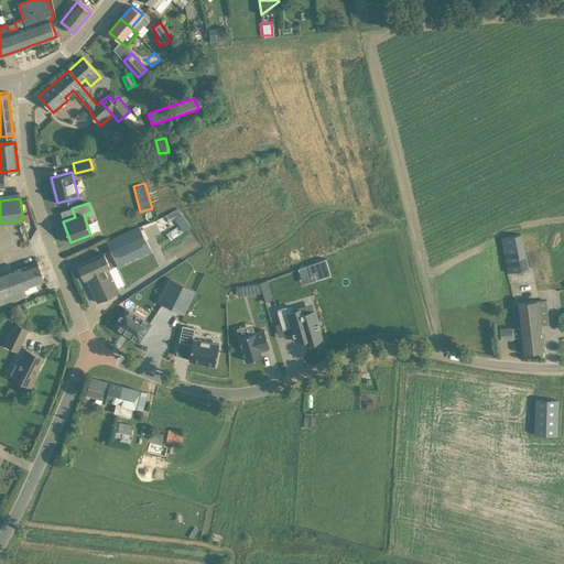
[(182,214),(175,218),(184,231),(191,226),(182,214)]
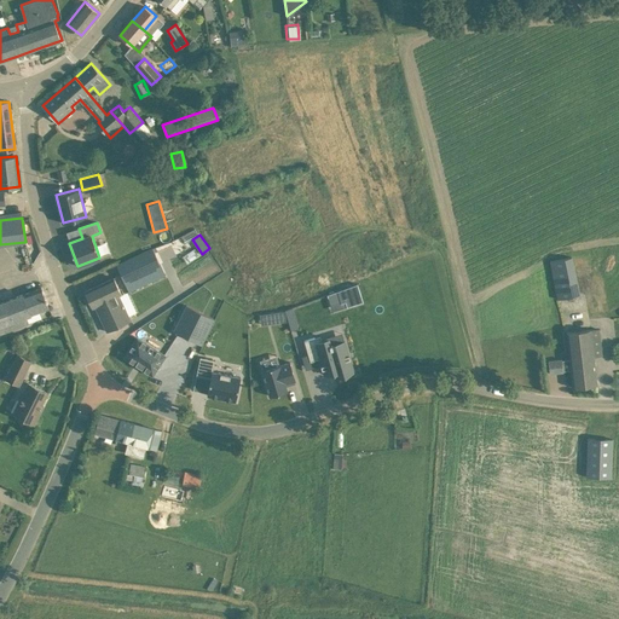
[(128,291),(165,275),(152,248),(116,265),(128,291)]
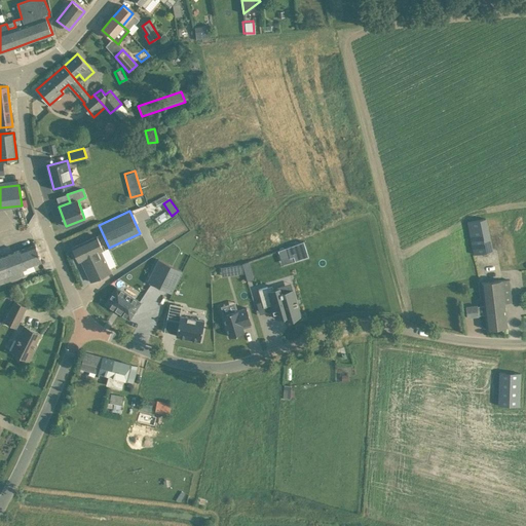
[(492,251),(486,218),(467,222),(474,254),(492,251)]
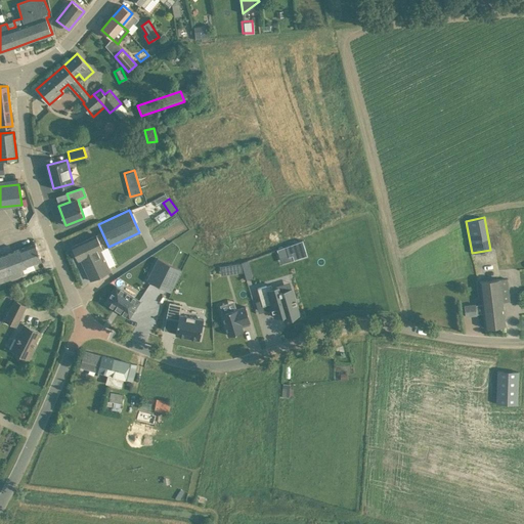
[(79,260),(80,259),(90,280),(111,270),(110,267),(103,256),(102,253),(100,250),(102,249),(96,234),(72,246),(79,260)]
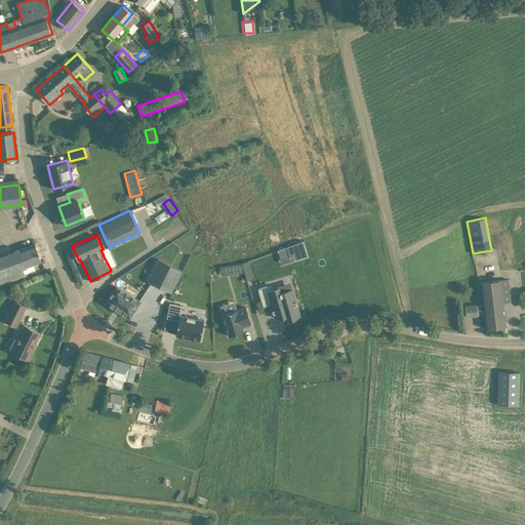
[(303,240),(286,246),(289,256),(293,255),(294,259),(308,255),(303,240)]
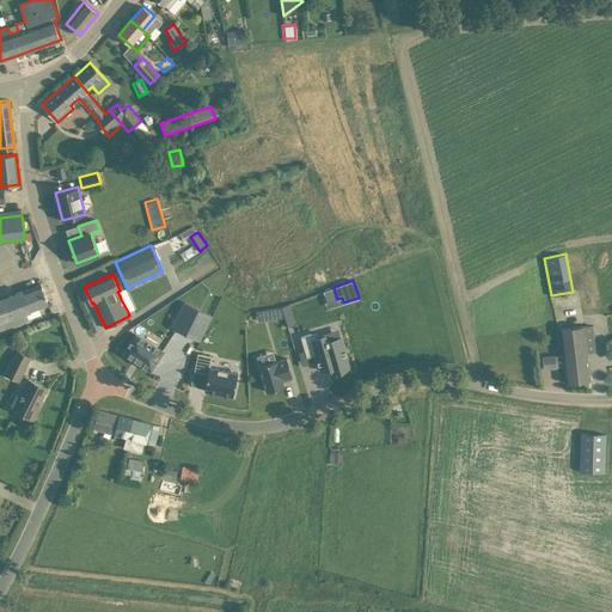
[(0,299),(0,329),(29,319),(26,312),(38,307),(48,304),(41,283),(40,285),(0,299)]
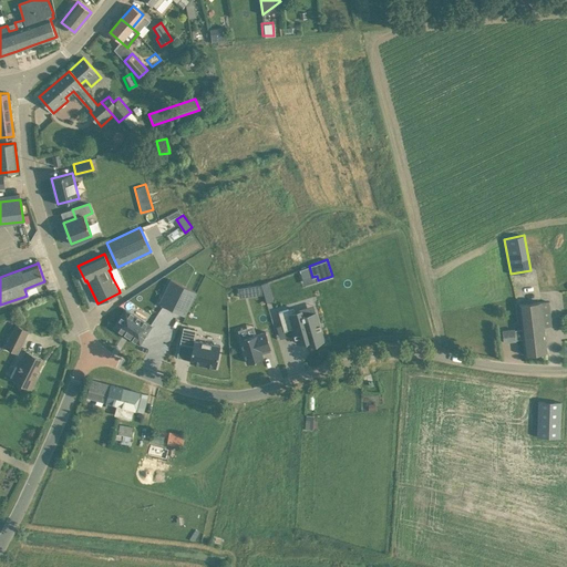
[(288,294),(313,287),(309,267),(284,272),(288,294)]
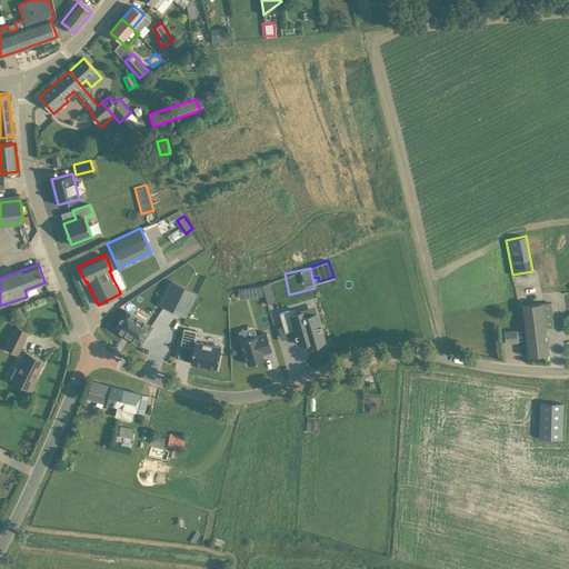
[(175,275),(165,296),(190,309),(200,287),(175,275)]
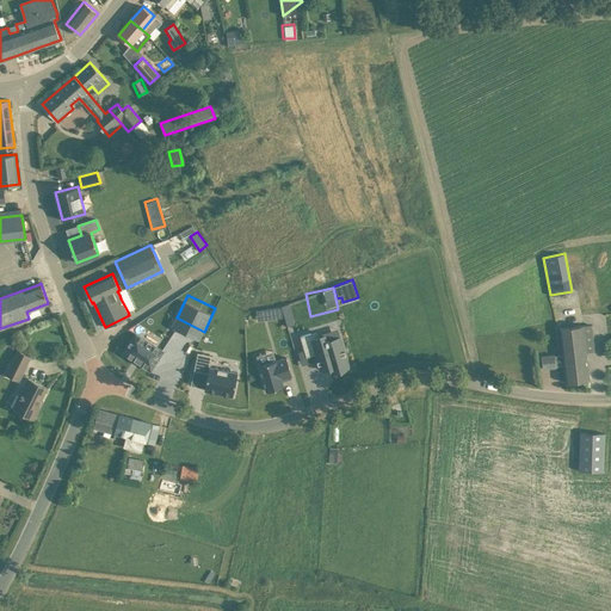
[(282,307),(271,308),(272,319),(283,318),(282,307)]
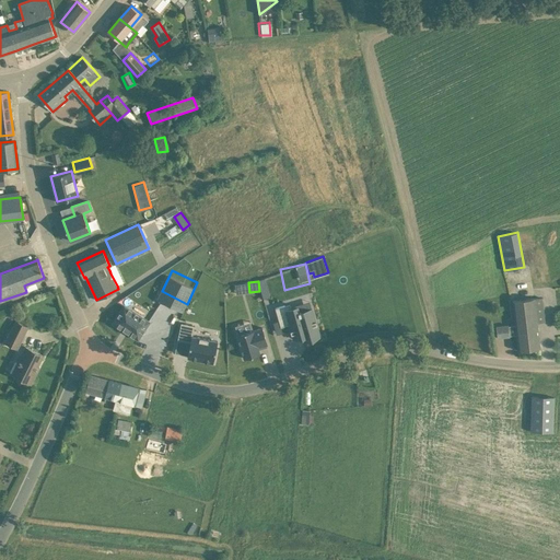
[(512,301),(515,323),(515,325),(515,326),(537,323),(534,298),(512,301)]
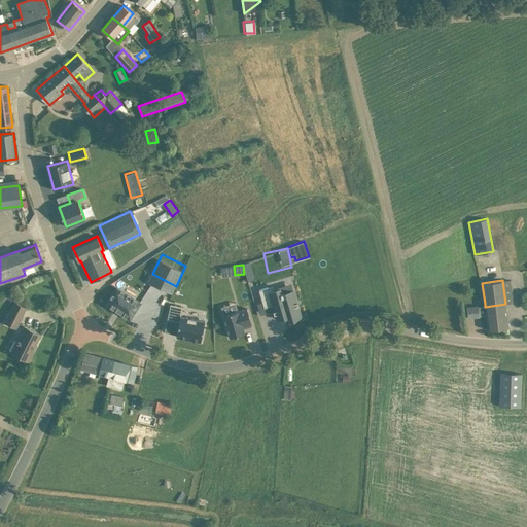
[(274,290),(273,285),(258,289),(264,307),(272,305),(276,318),(285,316),(286,320),(301,316),(293,290),(282,293),(280,288),(274,290)]
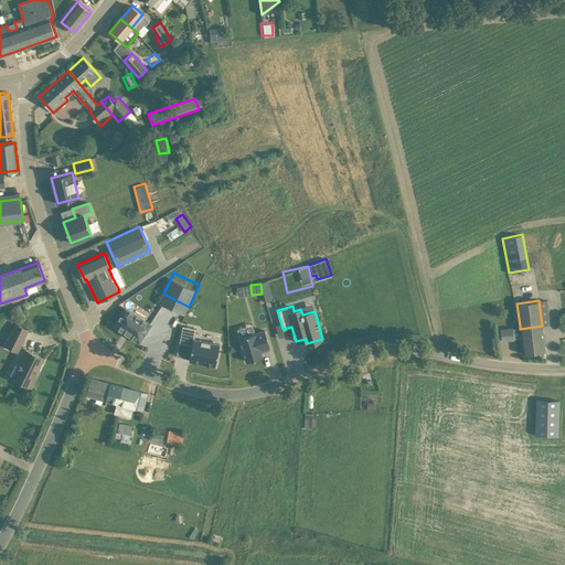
[(128,336),(138,341),(149,324),(125,309),(114,326),(124,332),(124,333),(128,336)]
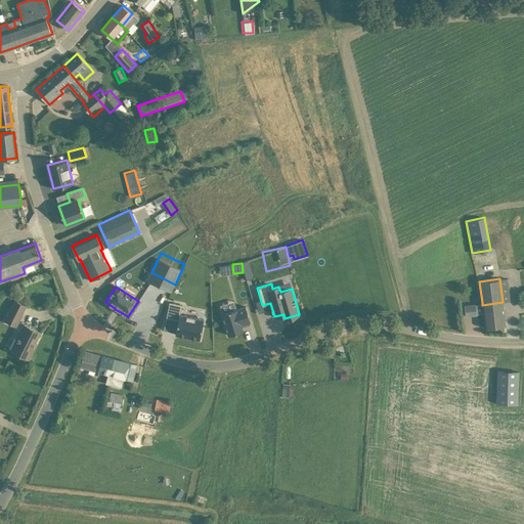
[(26,305),(15,300),(5,320),(15,325),(26,305)]
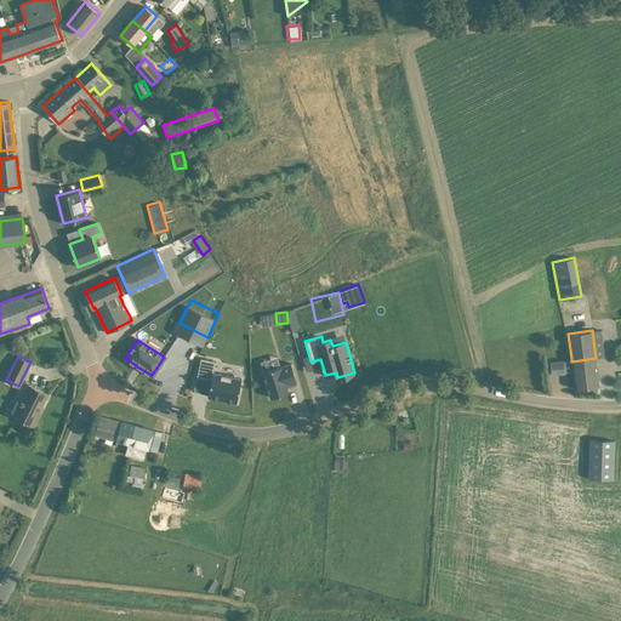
[(211,380),(208,396),(237,402),(241,377),(214,372),(216,360),(200,358),(197,376),(211,380)]
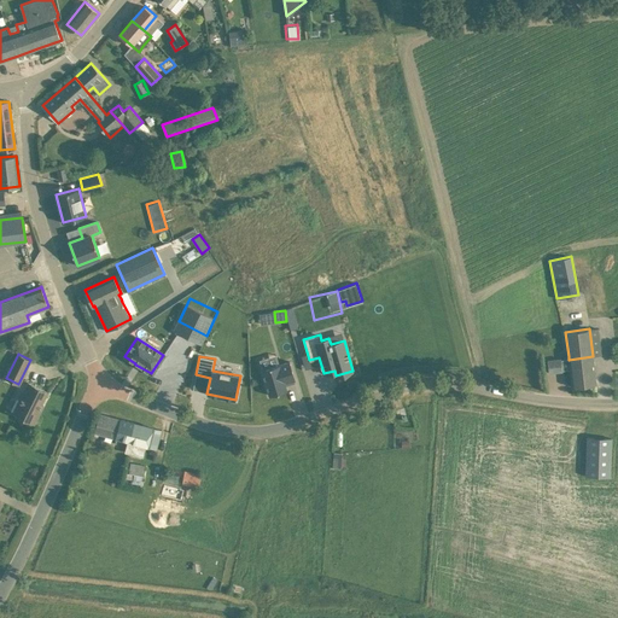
[(596,384),(593,356),(569,360),(569,359),(560,360),(560,359),(547,360),(549,373),(563,372),(563,371),(570,369),(572,386),(596,384)]
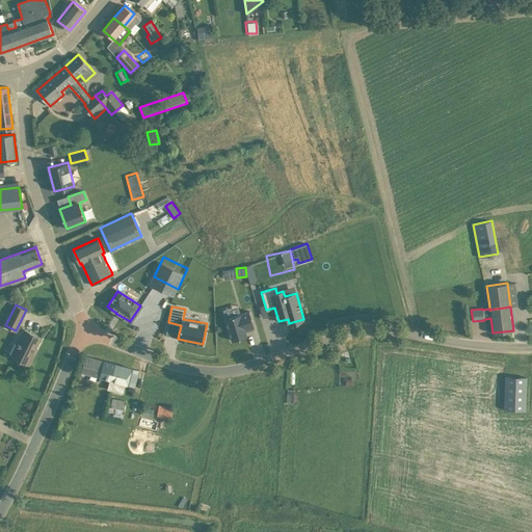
[(245,329),(254,327),(254,326),(249,311),(225,318),(232,340),(246,336),(245,331),(245,329)]
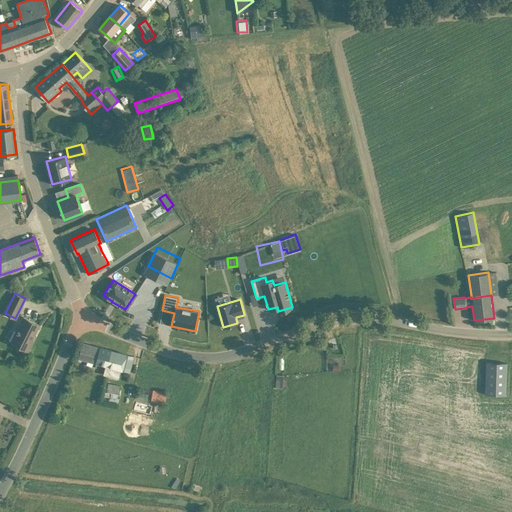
[(39,324),(23,316),(16,330),(19,332),(14,343),(28,350),(32,342),(31,340),(39,324)]
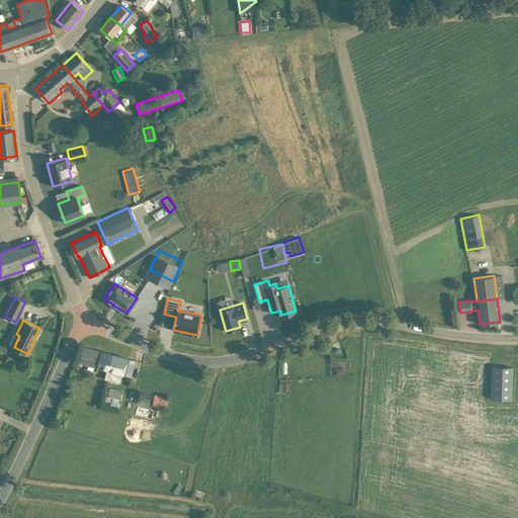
[(135,360),(83,346),(79,362),(131,376),(135,360)]
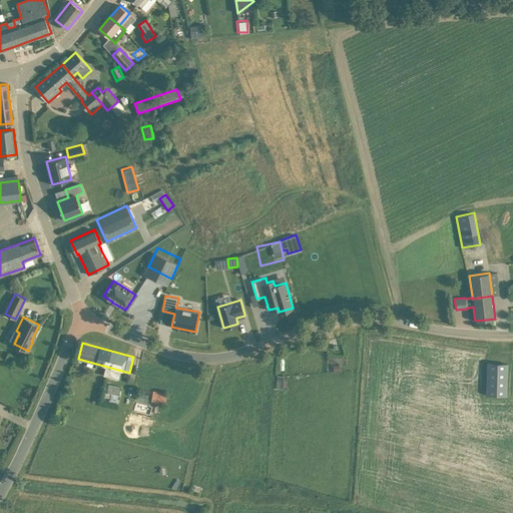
[(487,364),(486,396),(506,397),(508,365),(487,364)]
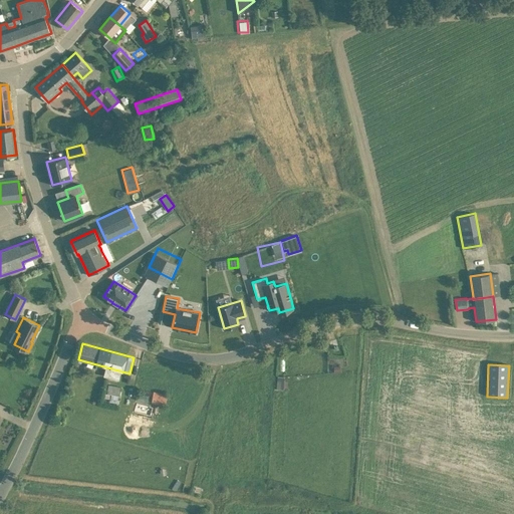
[(102,400),(116,402),(119,386),(104,383),(102,400)]
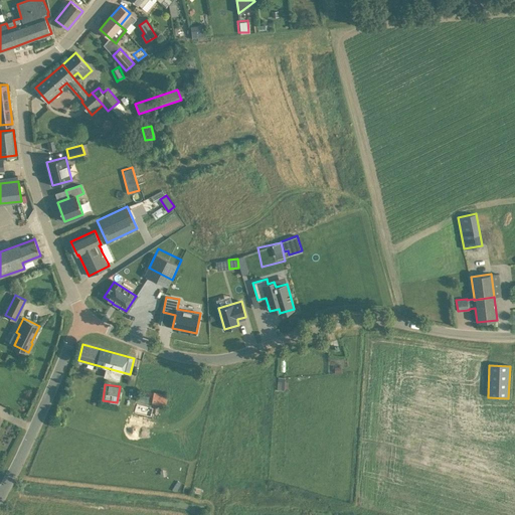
[(154,392),(152,402),(166,405),(168,395),(154,392)]
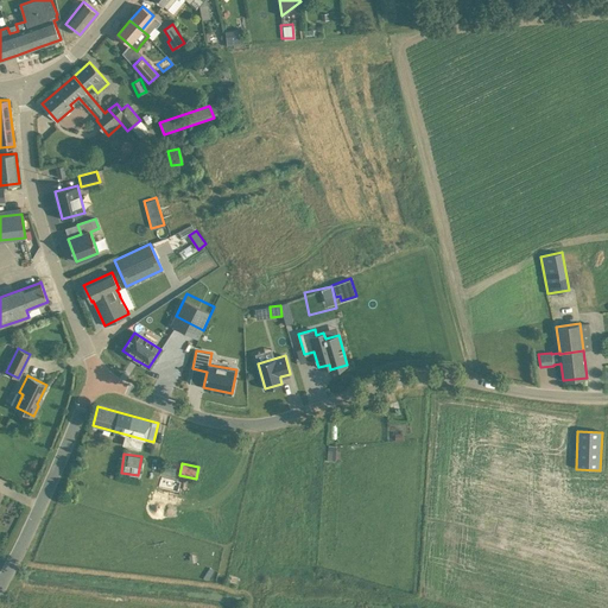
[(210,567),(203,578),(208,581),(215,570),(210,567)]
